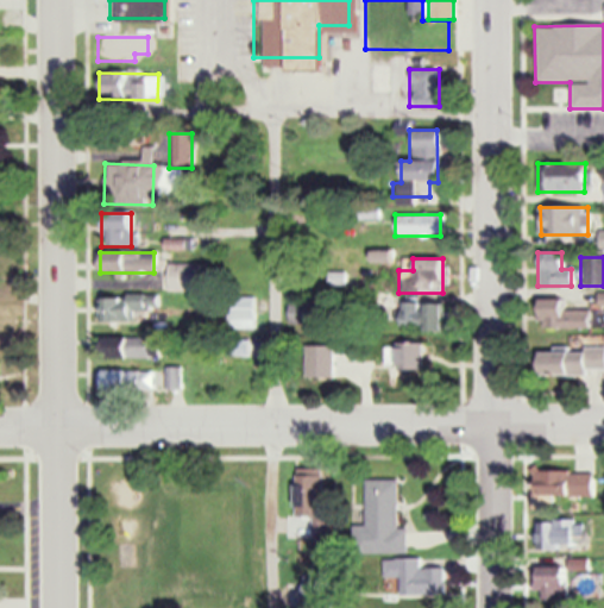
[(201,293),(201,264),(165,264),(165,293),(201,293)]
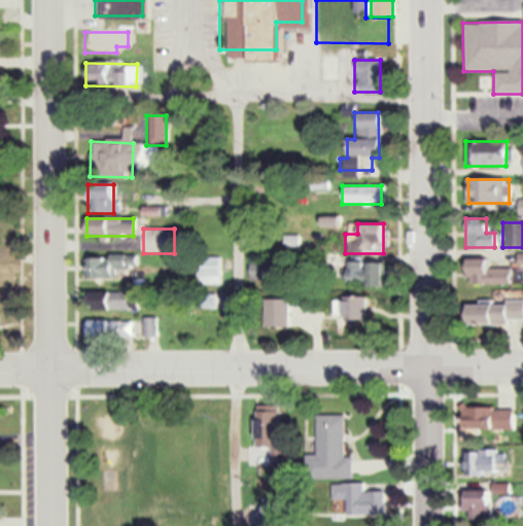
[(93,278),(113,278),(113,269),(133,269),(133,255),(93,255),(93,278)]
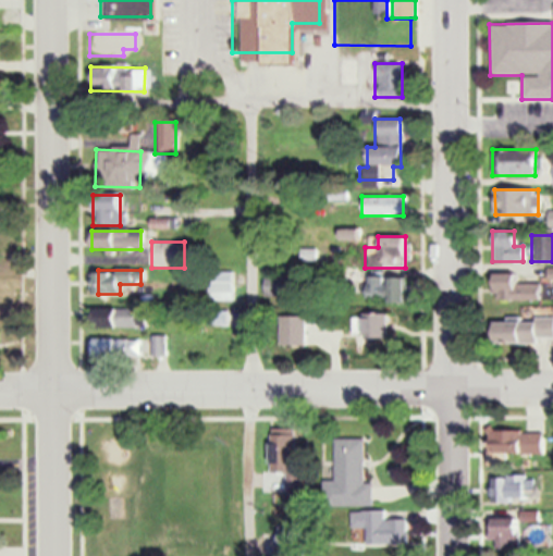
[(206,273),(206,303),(228,303),(228,273),(206,273)]
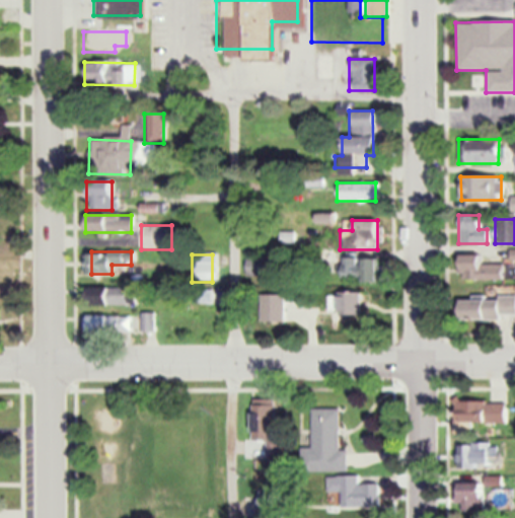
[(480,265),(480,254),(457,254),(457,281),(501,281),(501,265),(480,265)]
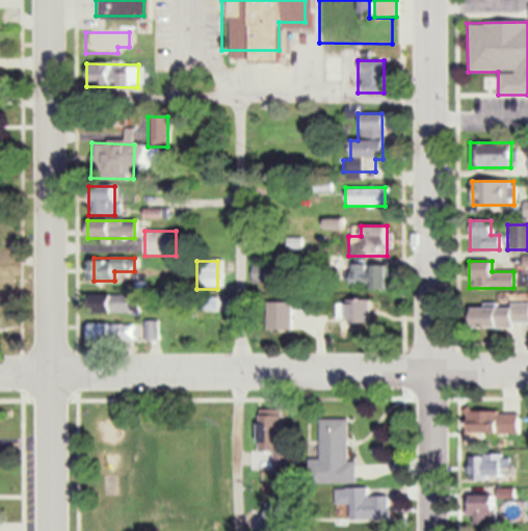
[(251,284),(275,284),(275,264),(251,264),(251,284)]
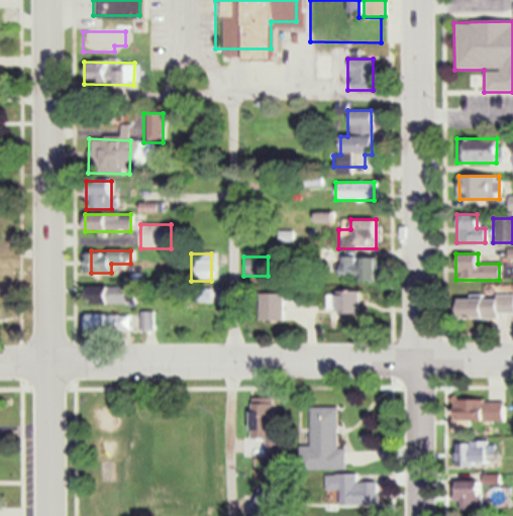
[(374,256),(339,256),(339,281),(374,281),(374,256)]
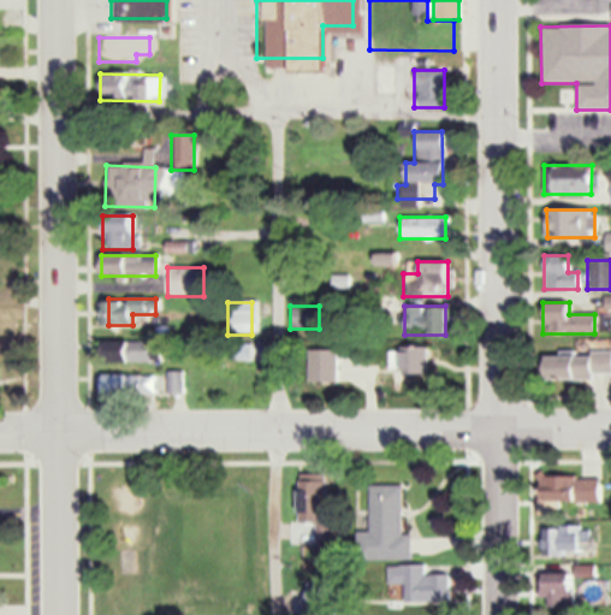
[(100,342),(100,364),(148,364),(148,342),(100,342)]
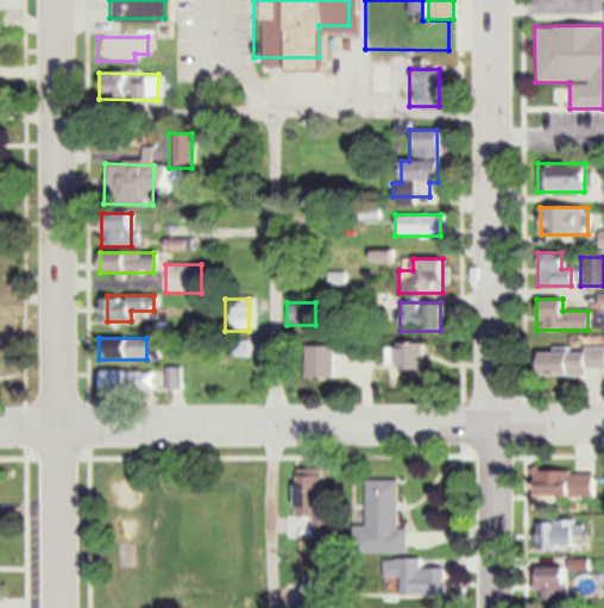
[(224,352),(237,357),(241,345),(228,340),(224,352)]
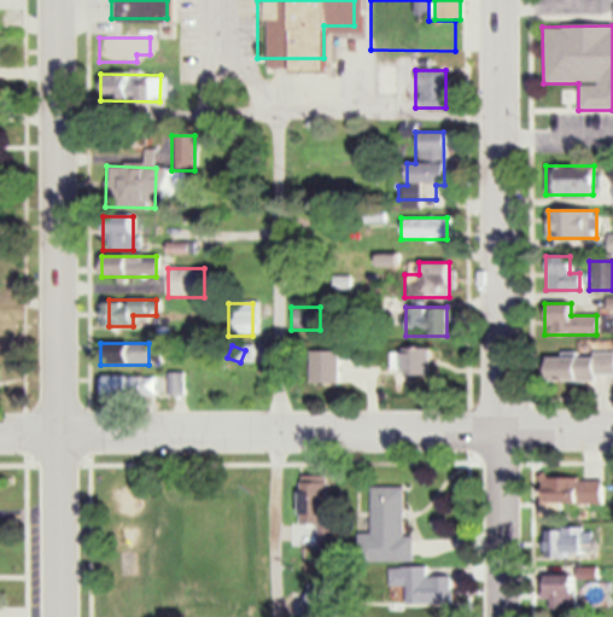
[(333,351),(305,351),(305,384),(333,384),(333,351)]
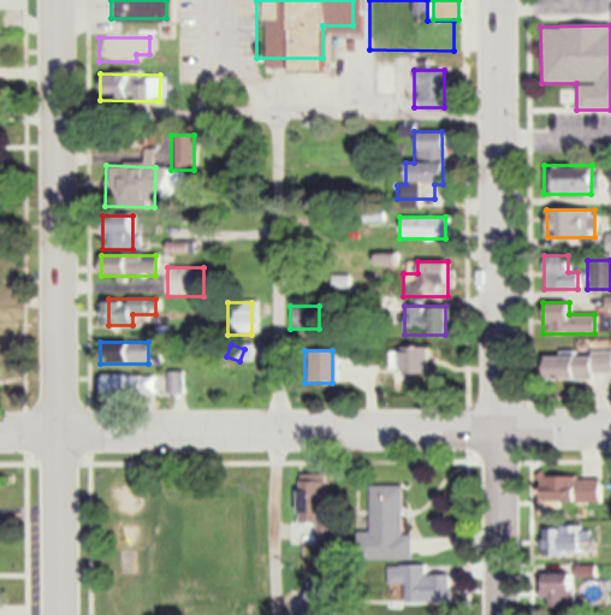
[(423,350),(390,350),(390,370),(423,370),(423,350)]
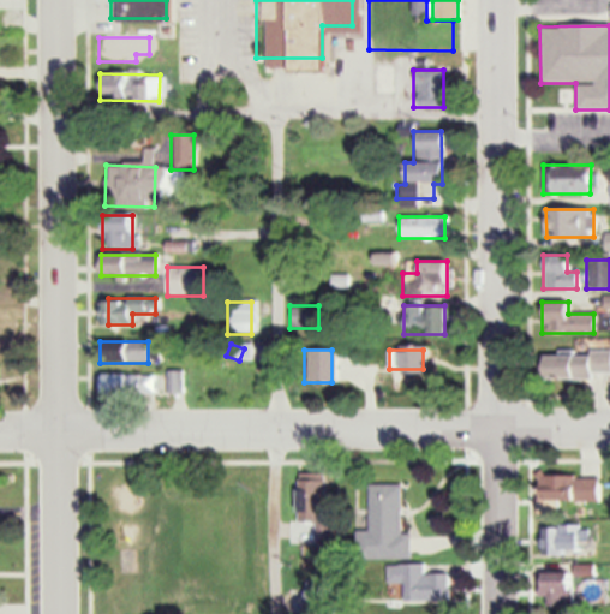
[(544,380),(609,379),(609,370),(609,353),(544,353),(544,380)]
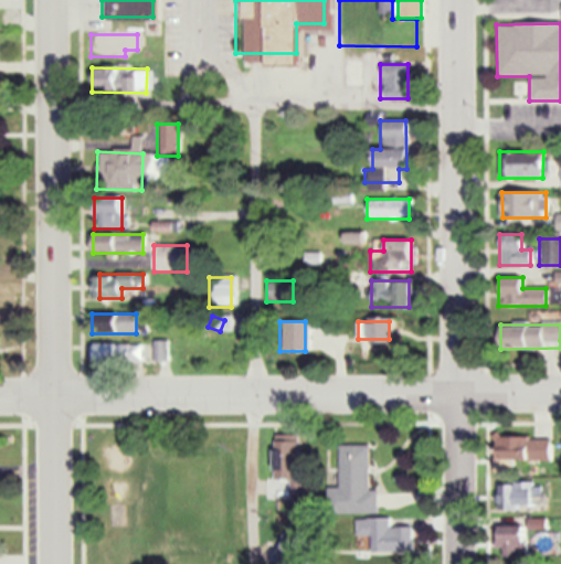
[(139,344),(91,344),(91,363),(139,363),(139,344)]
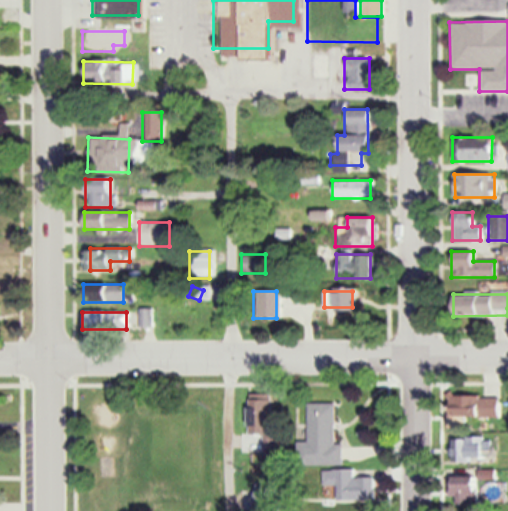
[(247,396),(247,436),(268,436),(268,396),(247,396)]
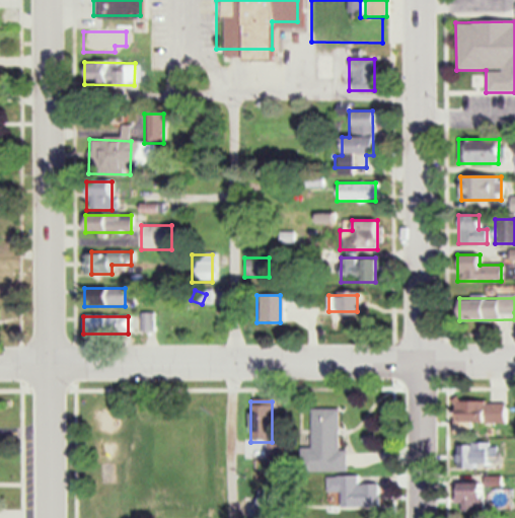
[(503,425),(503,402),(453,402),(453,425),(503,425)]
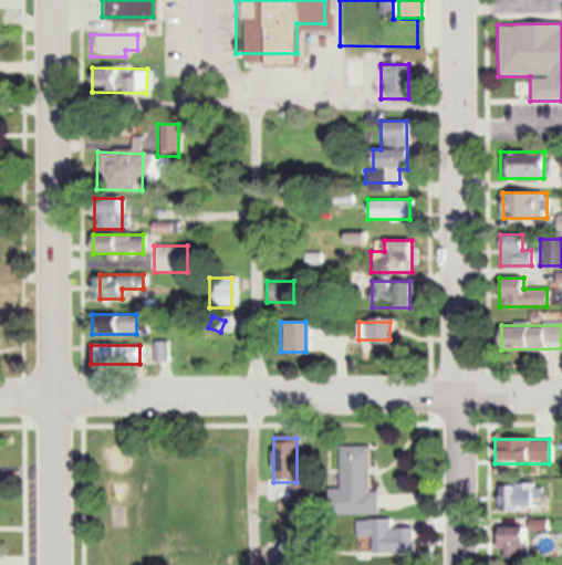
[(376,516),(376,492),(367,492),(367,448),(336,448),(336,490),(325,490),(325,516),(376,516)]
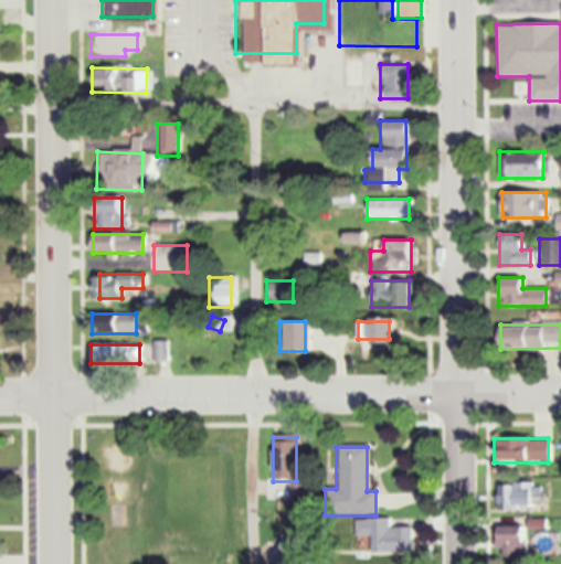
[(497,512),(536,512),(536,485),(497,485),(497,512)]
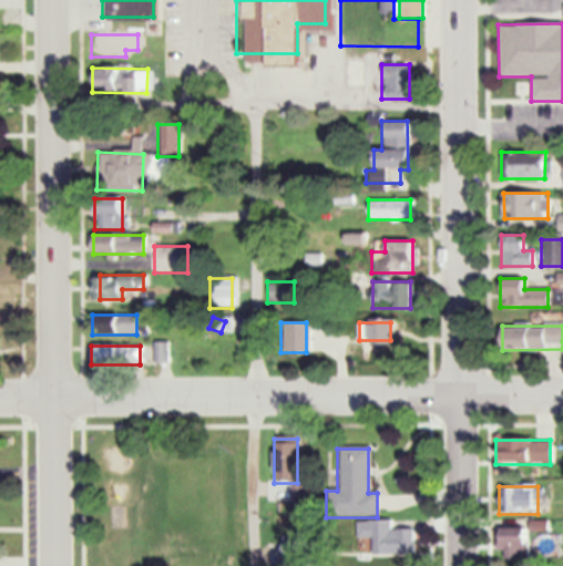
[(355,523),(356,549),(368,549),(368,555),(407,554),(406,531),(389,531),(389,522),(355,523)]
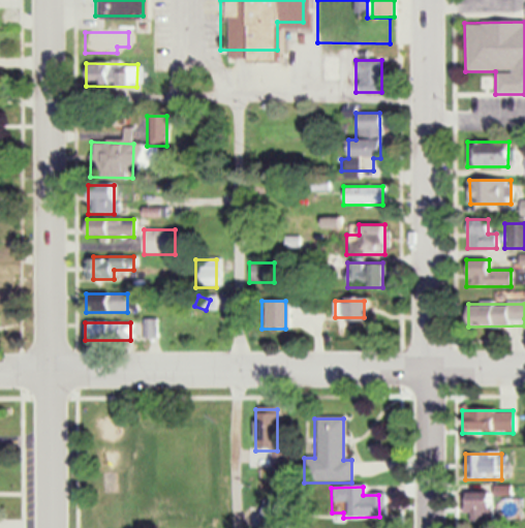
[(466,494),(466,527),(489,527),(489,494),(466,494)]
